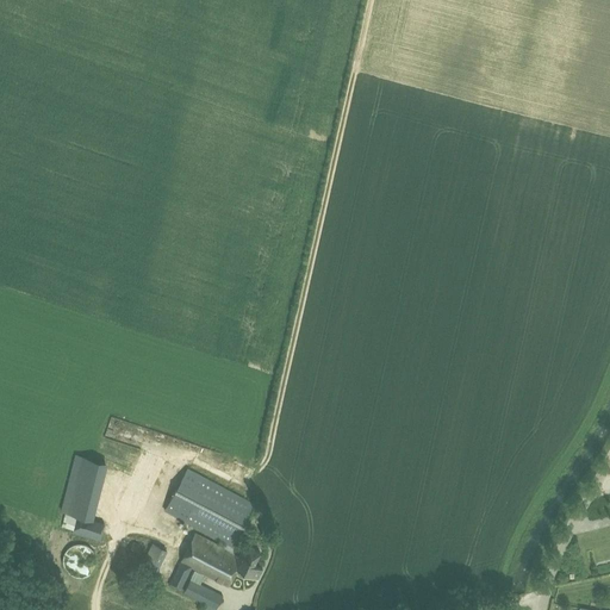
[(165,510),(225,542),(232,546),(255,504),(187,468),(165,510)]
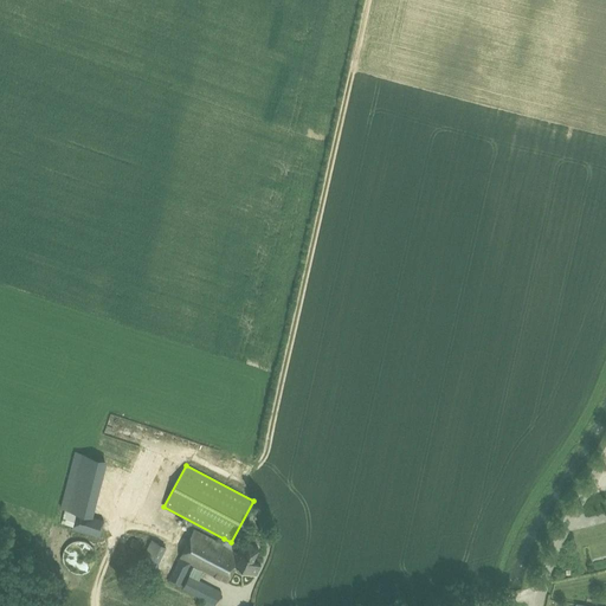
[(60,508),(64,510),(62,524),(73,527),(72,530),(100,539),(104,521),(92,517),(103,478),(70,470),(60,508)]
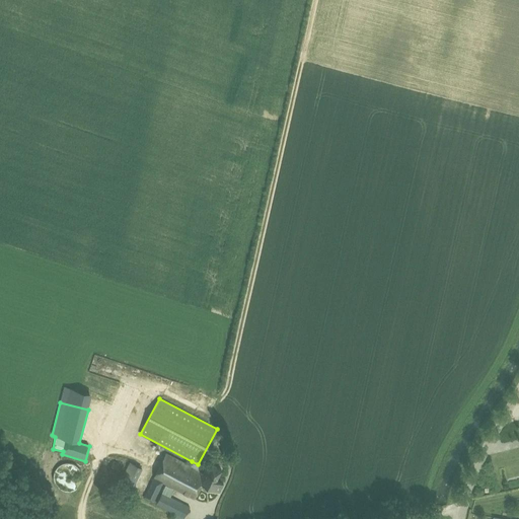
[(198,464),(192,461),(189,467),(165,455),(143,498),(152,503),(162,484),(193,500),(202,484),(218,492),(223,484),(216,480),(221,469),(208,462),(203,473),(198,470),(198,464)]
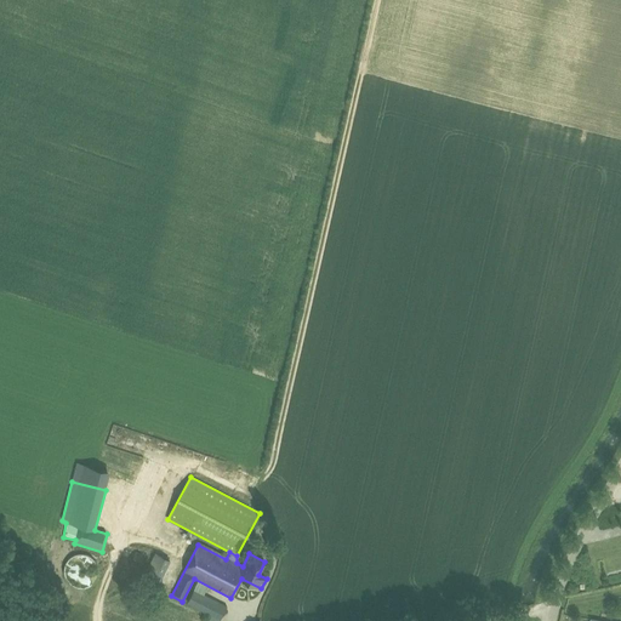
[(153,552),(141,577),(157,585),(170,560),(153,552)]
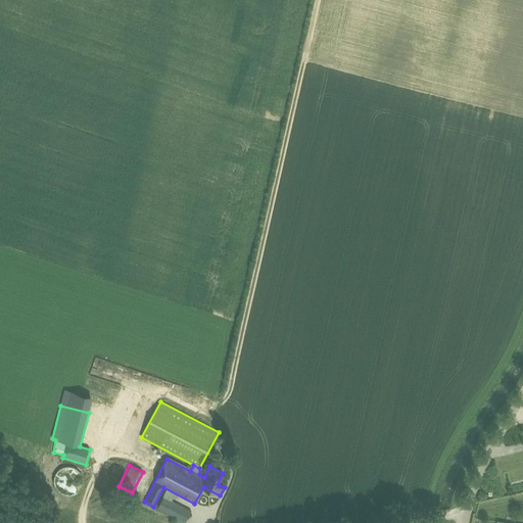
[(56,490),(59,492),(62,494),(65,495),(67,495),(70,495),(74,494),(76,493),(79,492),(81,489),(82,486),(83,483),(83,480),(83,478),(82,475),(80,472),(78,470),(76,469),(74,468),(70,467),(69,467),(68,467),(65,467),(63,468),(59,470),(56,473),(54,477),(53,481),(54,484),(55,487),(56,490)]
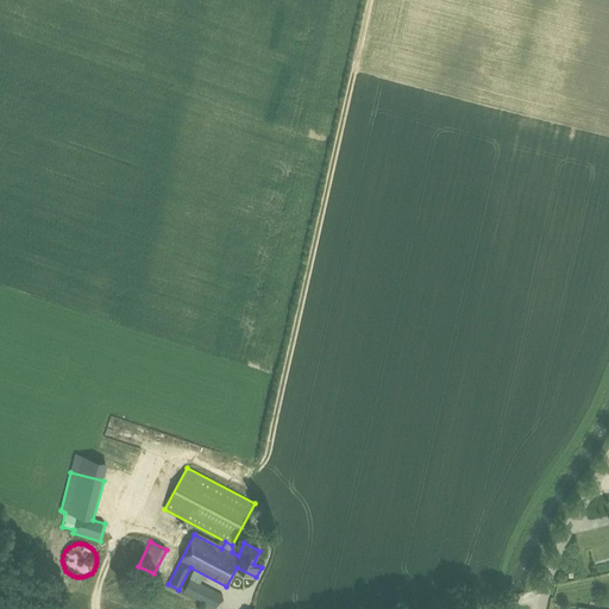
[(202,608),(205,608),(214,608),(223,595),(192,578),(184,591),(205,602),(202,608)]
